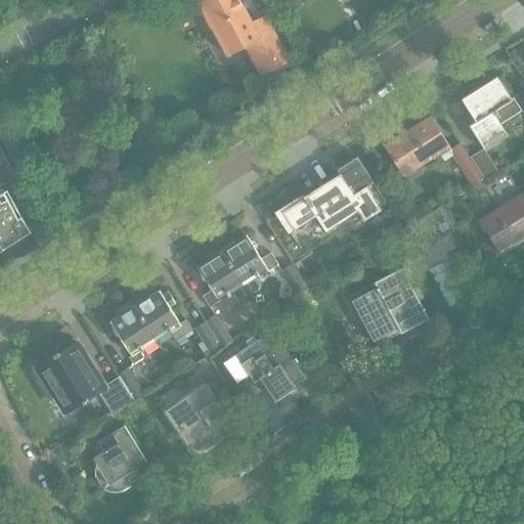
[(290,62),(265,15),(251,24),(238,0),(198,0),(227,56),(245,47),(261,77),(290,62)]
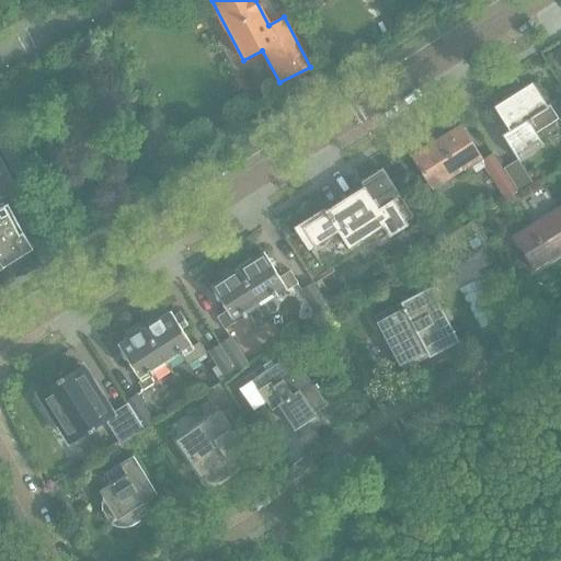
[(544,145),(537,134),(560,118),(560,112),(554,101),(551,103),(538,82),(534,86),(533,82),(494,106),(510,130),(502,135),(518,160),(544,145)]
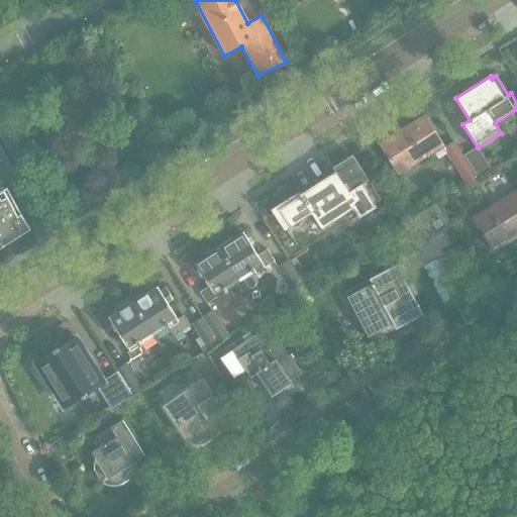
[(411,164),(442,144),(424,117),(381,144),(398,172),(400,172),(405,179),(415,172),(411,164)]
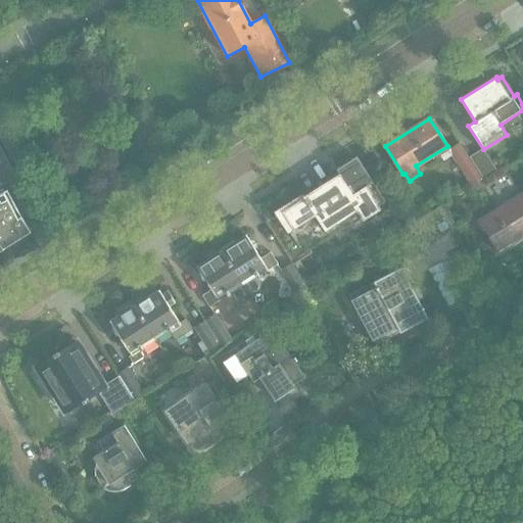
[(483,181),(469,158),(460,144),(449,150),(474,187),(483,181)]
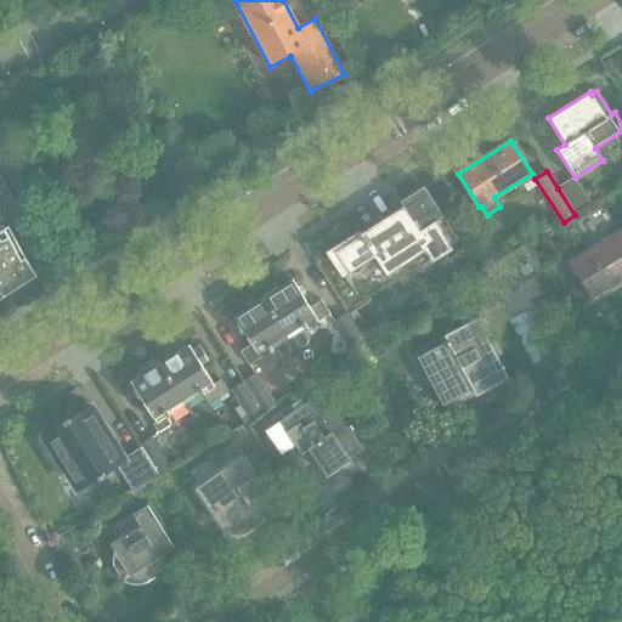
[(0,224),(21,213),(0,174),(0,224)]
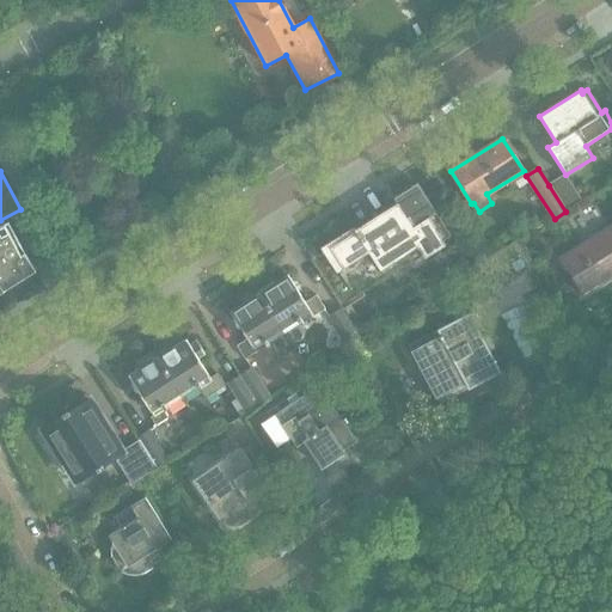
[(582,201),(565,176),(549,185),(565,212),(582,201)]
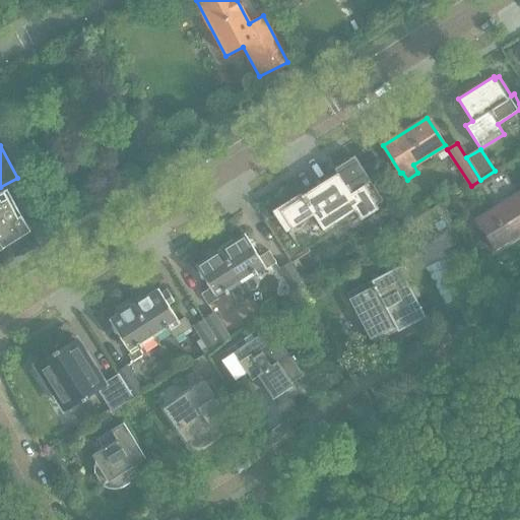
[(280,210),(264,221),(289,261),(306,250),(382,201),(356,161),(332,177),(333,177),(305,195),(303,193),(301,195),(302,197),(280,210)]
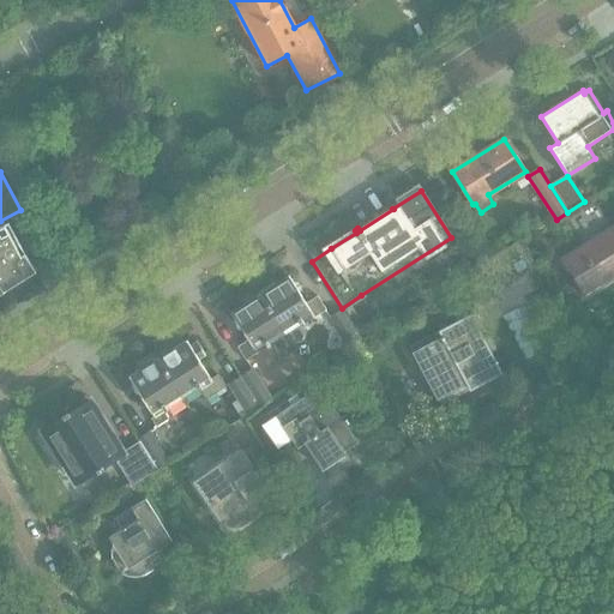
[(0,289),(47,262),(22,214),(0,224),(0,289)]
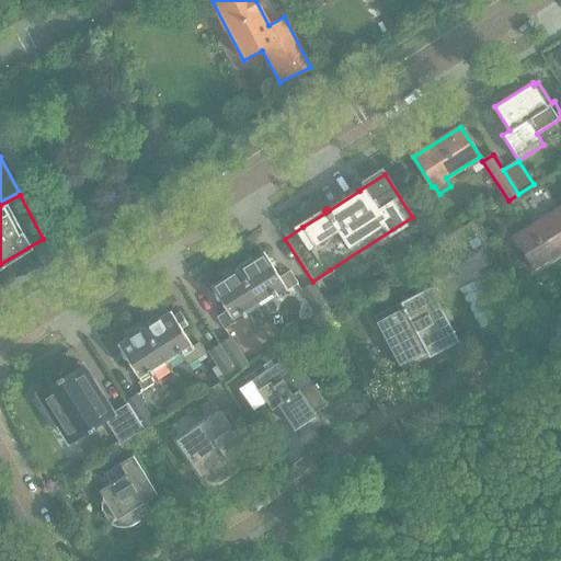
[(560,206),(513,238),(535,271),(560,254),(560,206)]
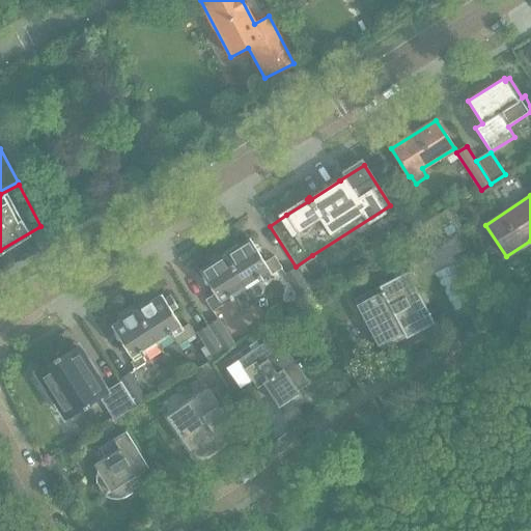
[(462,232),(448,211),(423,226),(437,248),(462,232)]
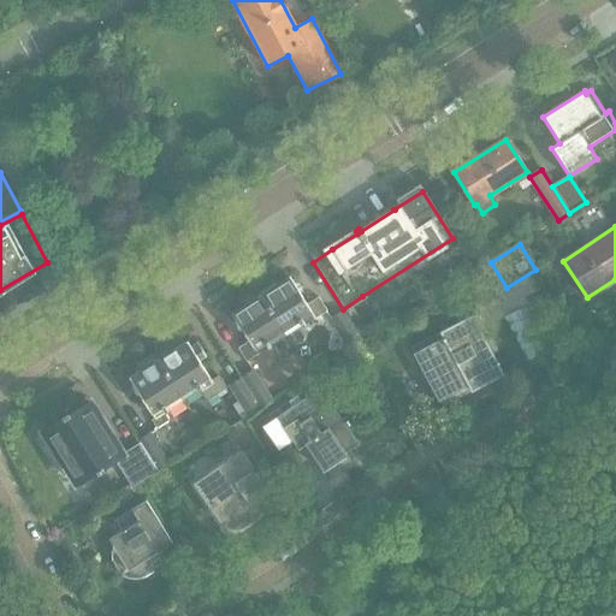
[(317,319),(290,278),(277,286),(276,284),(259,294),(286,335),(302,325),(303,327),(317,319)]
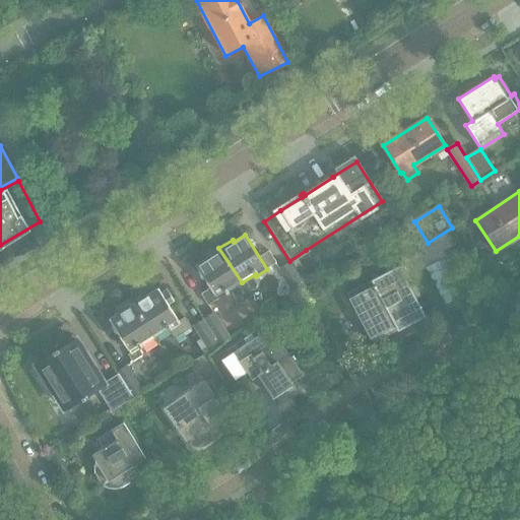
[(242,282),(218,248),(206,256),(207,258),(196,265),(210,287),(201,294),(209,305),(217,300),(218,300),(230,293),(229,291),(242,282)]
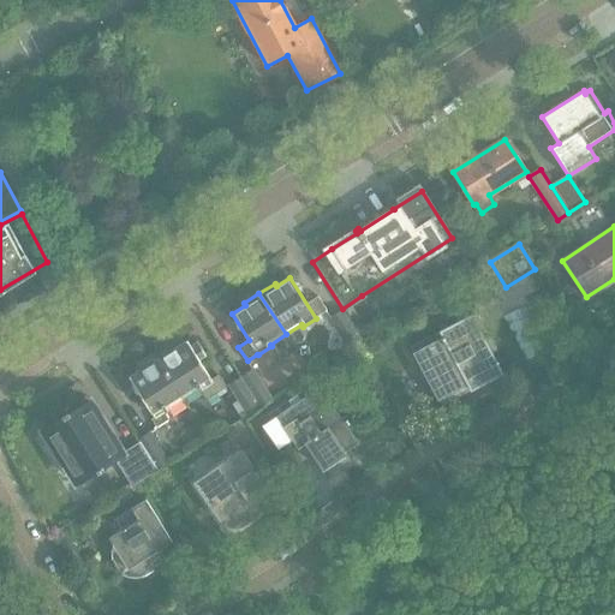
[(363,342),(342,310),(330,318),(351,350),(363,342)]
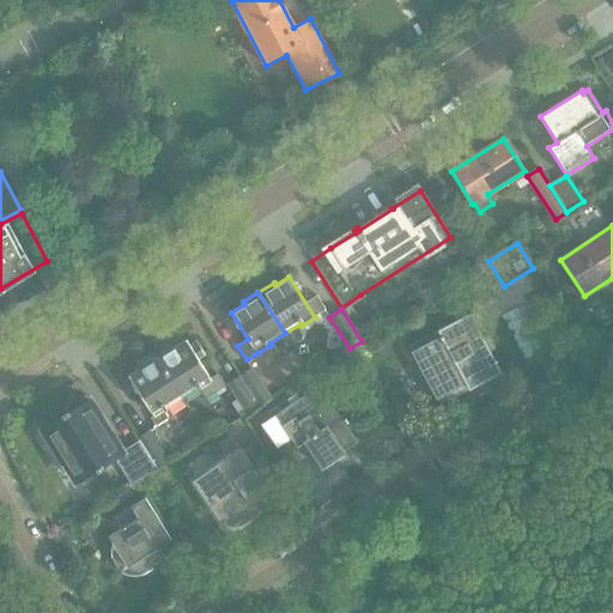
[(495,360),(469,314),(410,346),(441,405),(502,372),(496,363),(497,362),(496,359),(495,360)]
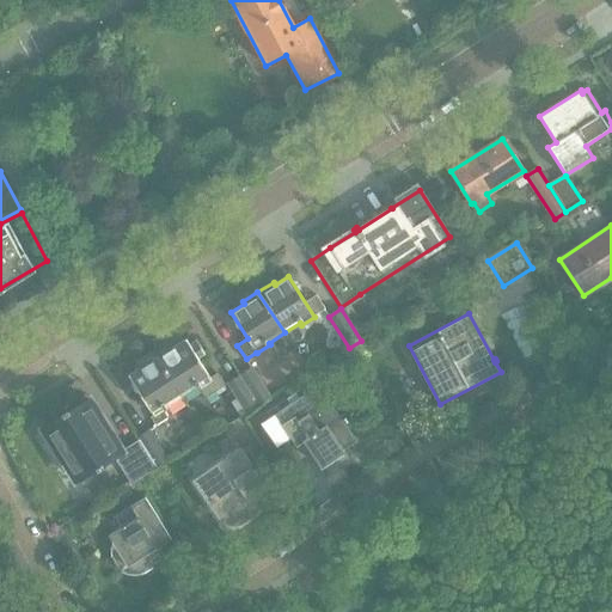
[(210,378),(197,359),(204,354),(196,341),(196,342),(197,344),(191,349),(187,340),(173,348),(171,347),(155,356),(182,397),(199,387),(199,389),(200,389),(206,397),(225,385),(218,373),(210,378)]
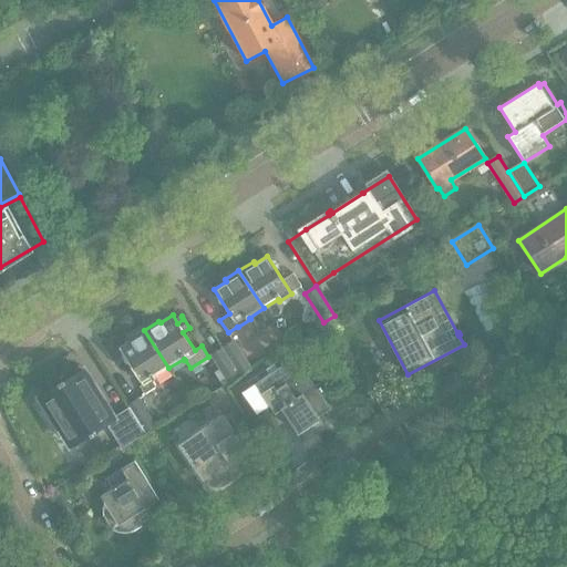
[(168,368),(144,330),(131,339),(132,341),(120,349),(143,385),(140,387),(144,393),(155,387),(152,381),(155,379),(155,378),(168,368)]
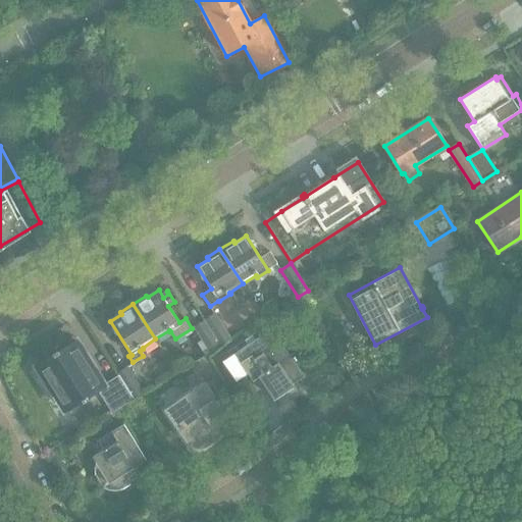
[(230,338),(215,314),(205,320),(220,346),(230,338)]
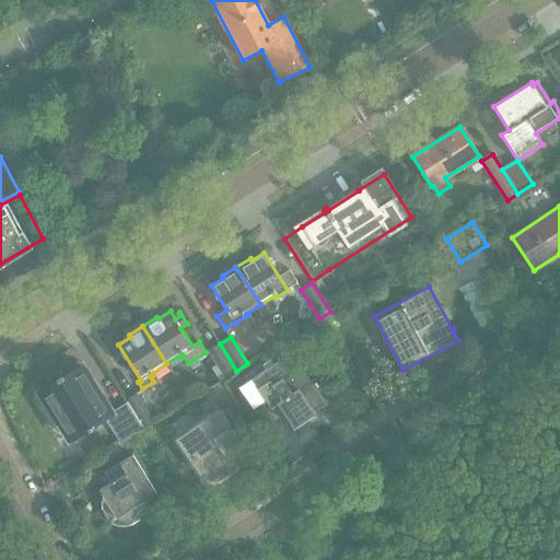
[(236,371),(220,343),(209,351),(218,365),(212,370),(220,382),(236,371)]
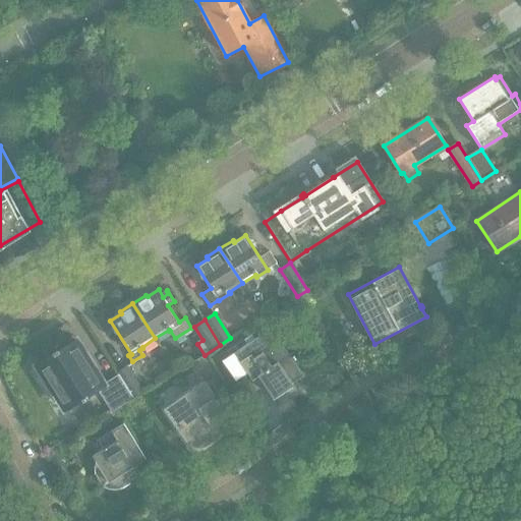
[(239,351),(234,355),(252,381),(257,377),(274,399),(294,386),(292,384),(303,375),(296,365),(300,362),(293,352),(289,355),(273,330),(239,351)]
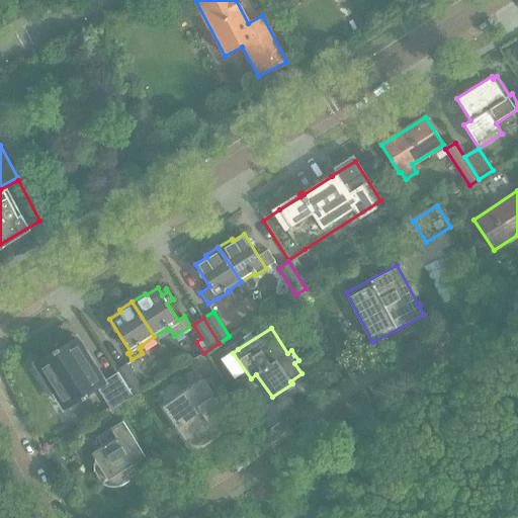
[(102,382),(75,339),(59,349),(58,347),(53,350),(54,352),(37,362),(44,372),(38,375),(55,401),(60,397),(66,407),(82,397),(83,399),(88,396),(86,394),(97,387),(111,410),(132,397),(117,373),(102,382)]
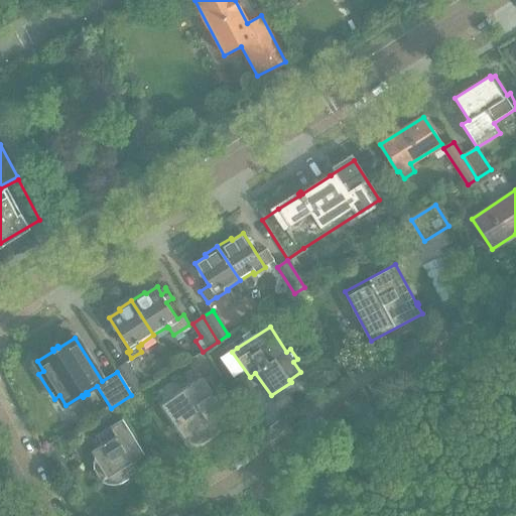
[(218,374),(203,352),(188,361),(205,383),(218,374)]
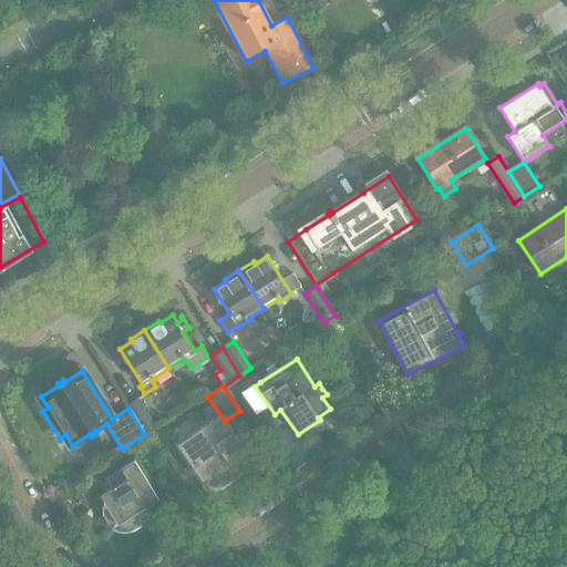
[(156,428),(138,399),(127,406),(129,409),(144,434),(156,428)]
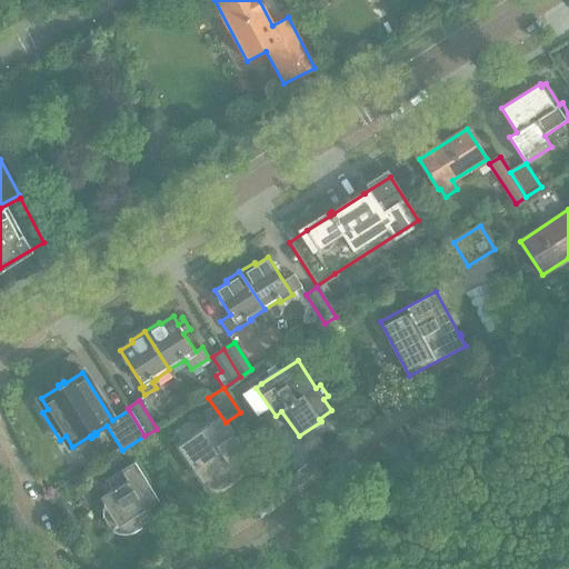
[(248,455),(235,436),(236,436),(233,432),(233,433),(226,422),(186,450),(205,479),(208,483),(213,486),(218,486),(223,485),(226,483),(239,475),(233,465),(248,455)]
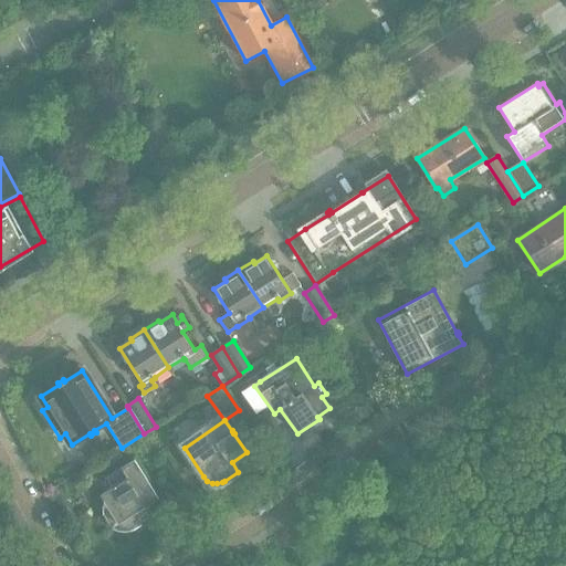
[(154,517),(137,491),(148,484),(149,486),(150,485),(135,460),(106,479),(113,489),(101,496),(104,503),(103,509),(103,515),(105,521),(108,526),(113,530),(116,531),(121,532),(125,533),(132,532),(134,531),(154,517)]
